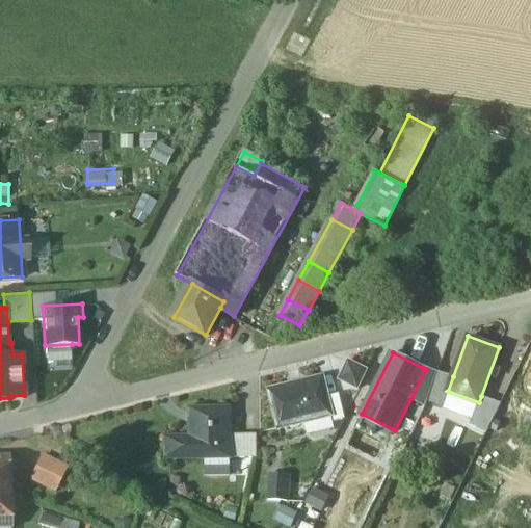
[(347,353),(339,371),(356,380),(366,363),(347,353)]
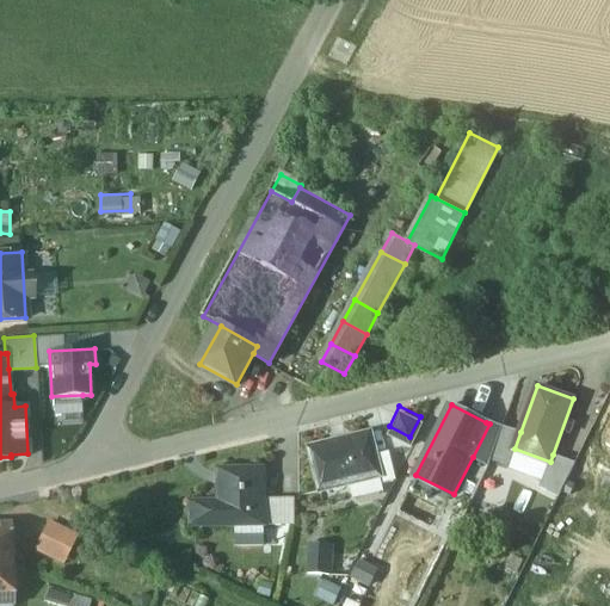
[(503,426),(488,420),(486,422),(490,424),(473,457),(490,465),(492,458),(503,426)]
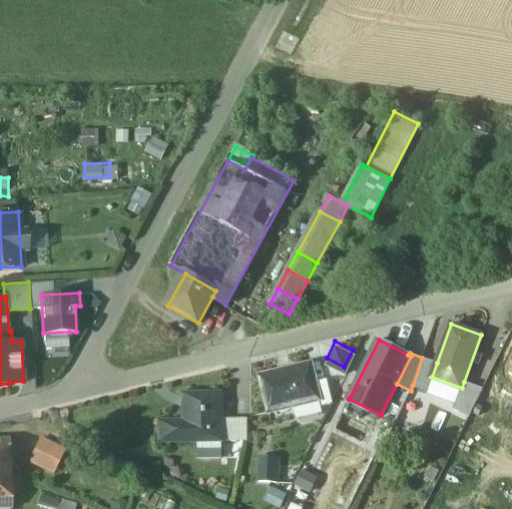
[(437,363),(422,358),(413,385),(428,390),(432,377),(437,363)]
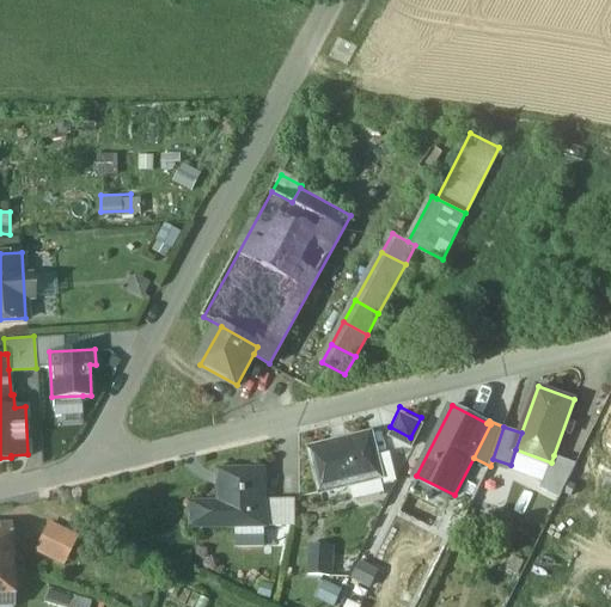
[(312,449),(323,491),(382,476),(377,455),(371,434),(312,449)]
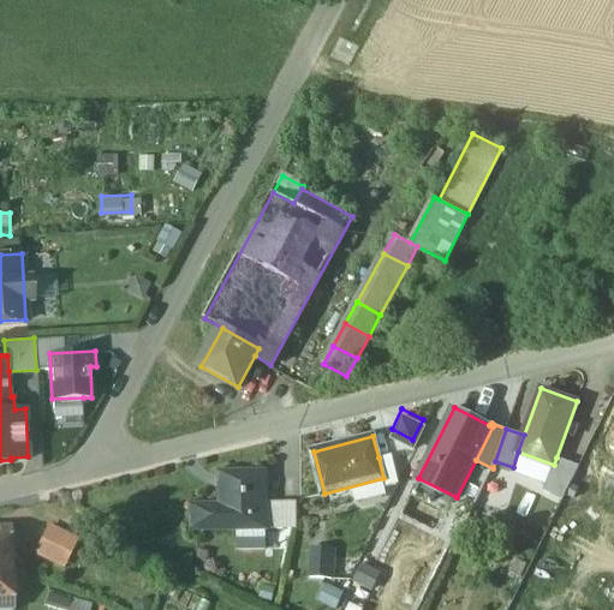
[(393,454),(379,458),(383,478),(386,486),(400,483),(393,454)]
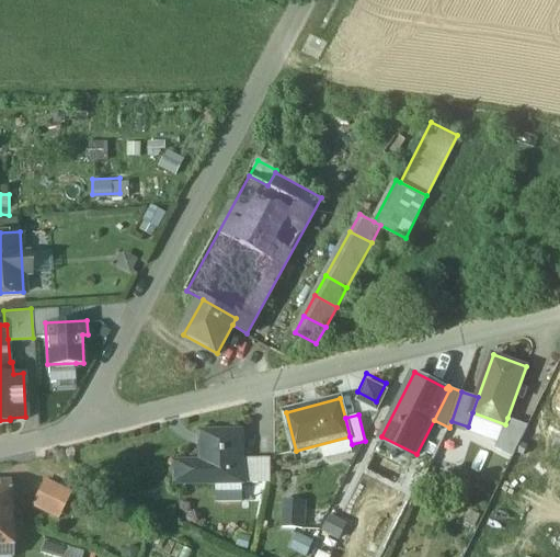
[(526,424),(507,418),(505,424),(498,444),(514,454),(526,424)]
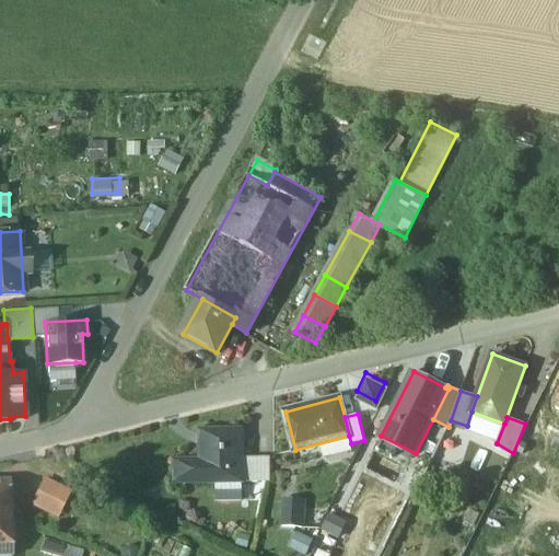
[(241,456),(240,431),(202,431),(204,460),(177,460),(178,481),(216,481),(241,481),(241,456)]
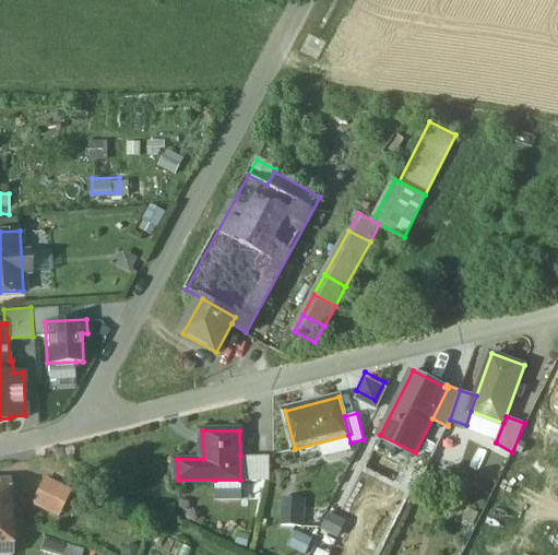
[(257,480),(257,456),(240,456),(240,480),(257,480)]
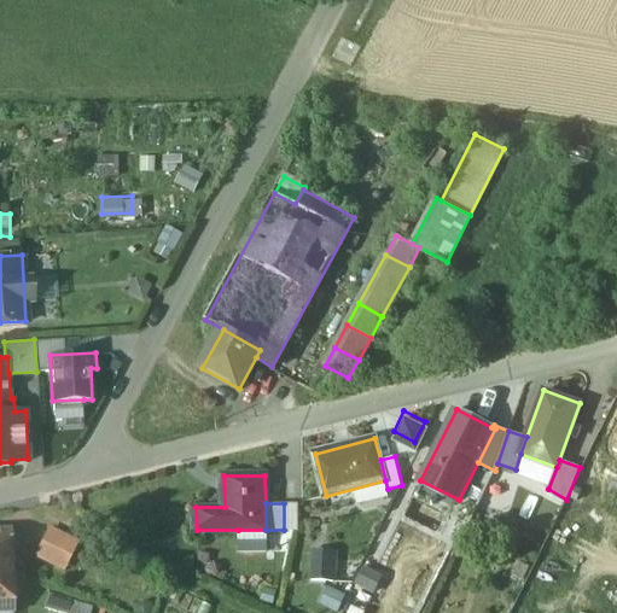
[(298,529),(297,503),(284,503),(284,530),(298,529)]
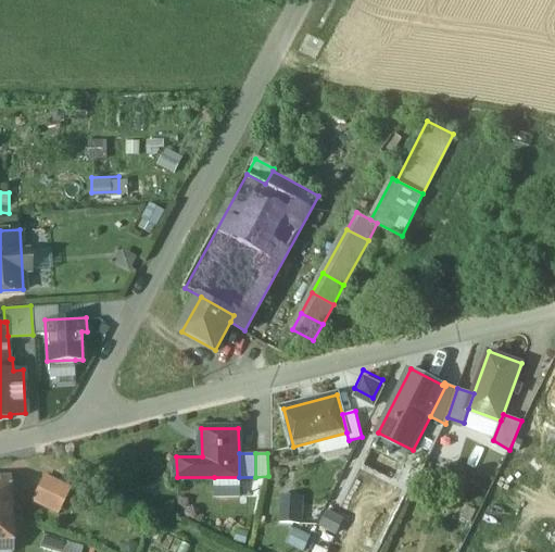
[(65,485),(40,473),(35,486),(60,497),(65,485)]
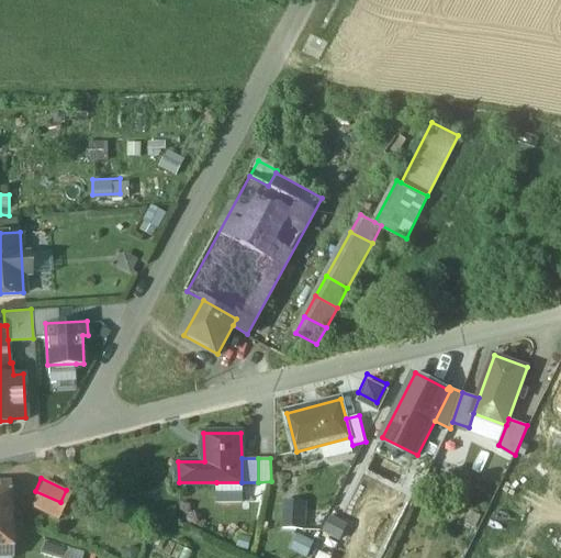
[(8,481),(0,481),(0,557),(11,557),(8,481)]
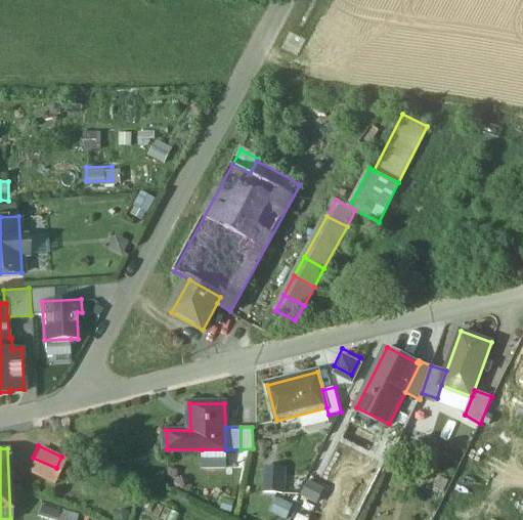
[(226,466),(225,449),(202,449),(203,466),(226,466)]
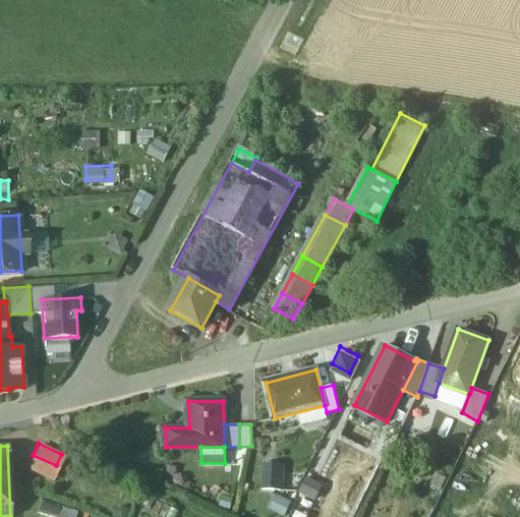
[(56,465),(33,455),(27,465),(51,476),(56,465)]
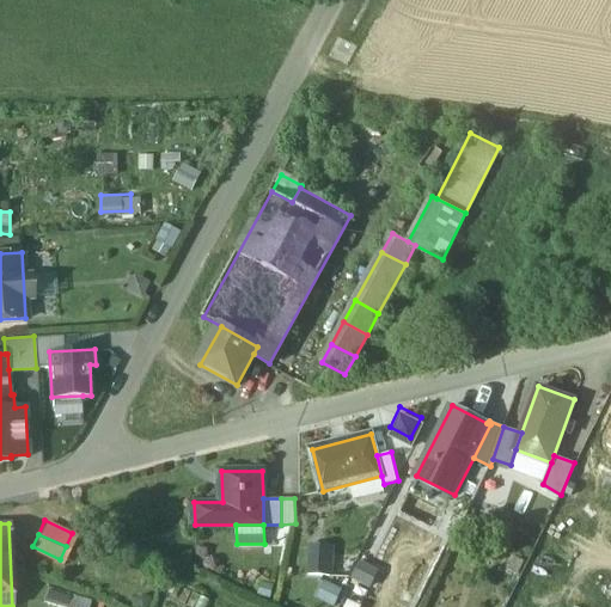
[(334,547),(312,545),(310,572),(331,574),(334,547)]
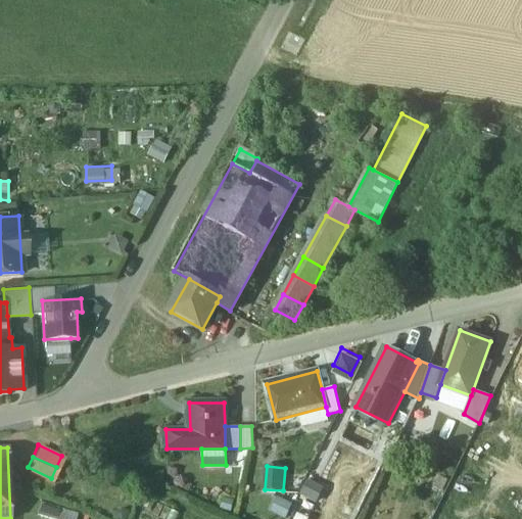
[(302,492),(319,499),(324,484),(307,478),(302,492)]
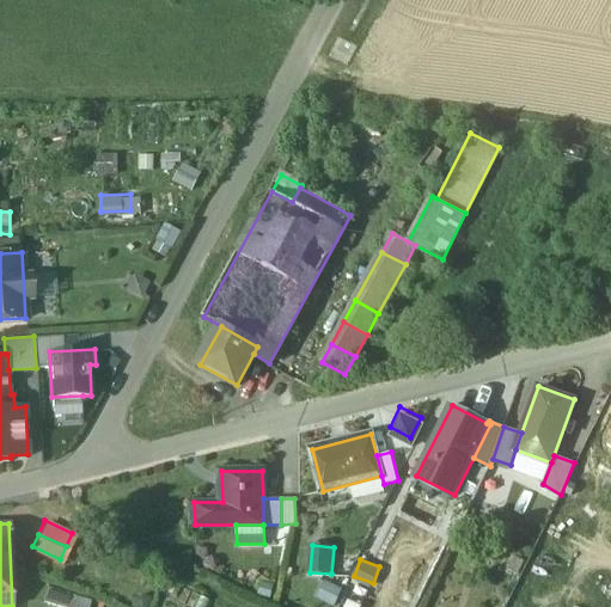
[(47,599),(75,606),(79,592),(50,584),(47,599)]
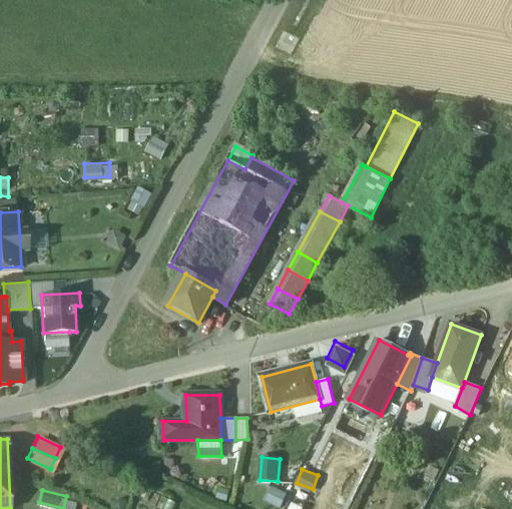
[(511,500),(505,497),(499,508),(511,508),(511,500)]
